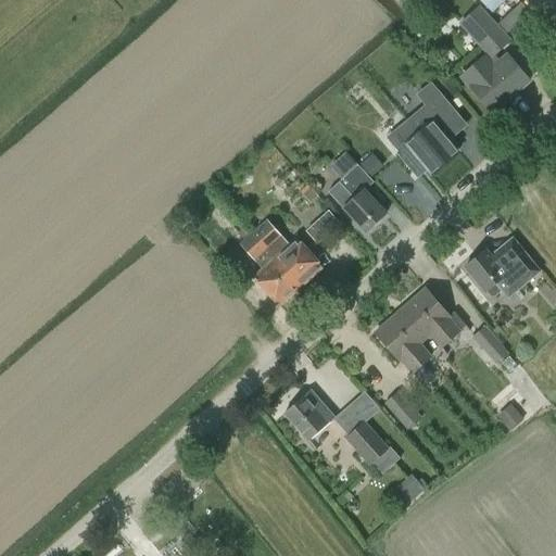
[(492,58),(509,41),(480,8),(463,24),(492,58)]
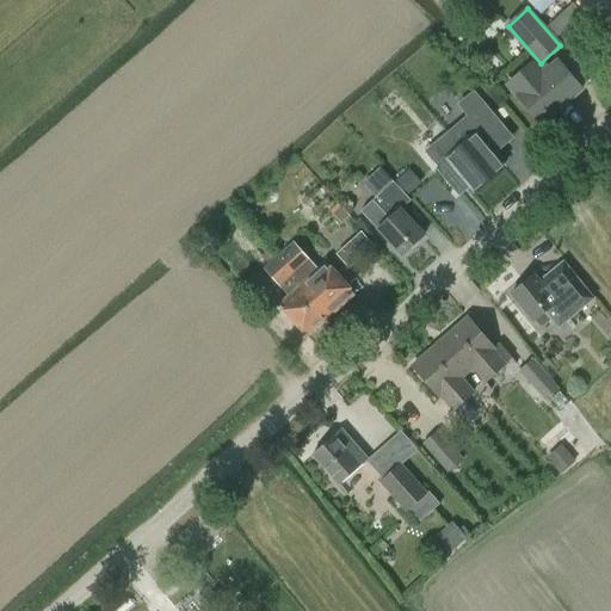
[(559,62),(541,78),(530,66),(510,84),(532,110),(542,122),(581,88),(559,62)]
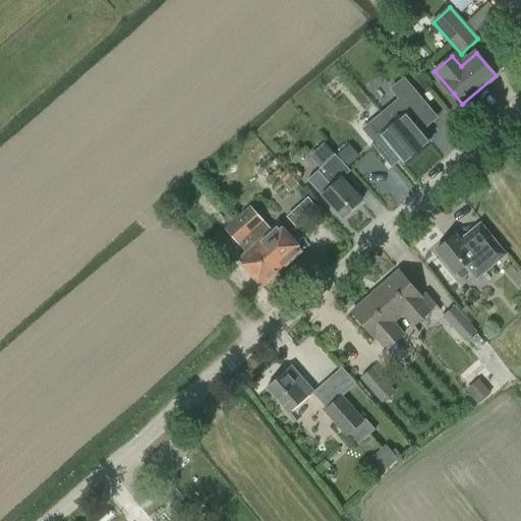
[(427,107),(409,85),(396,96),(399,100),(363,129),(373,142),(372,145),(388,163),(397,155),(401,160),(404,164),(429,142),(420,132),(418,129),(432,118),(426,112),(429,109),(427,107)]
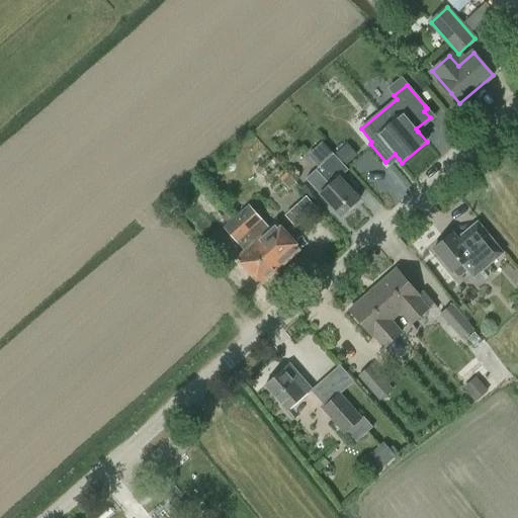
[(343,146),(334,154),(346,166),(355,158),(343,146)]
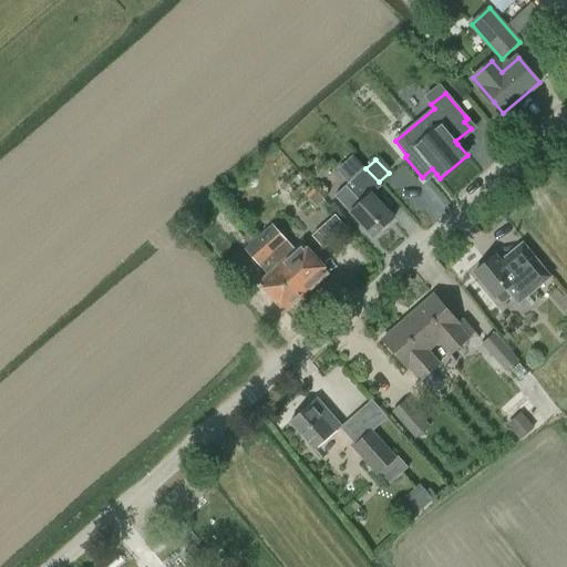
[(366,168),(366,169),(349,184),(347,186),(334,197),(350,214),(352,212),(374,236),(394,218),(373,194),(382,186),(366,168)]
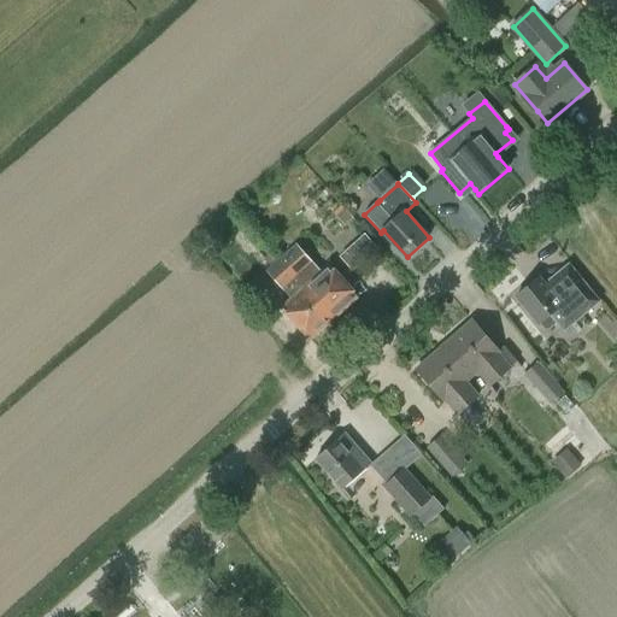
[(281,259),(280,259),(241,217),(233,225),(271,268),(266,272),(292,301),(283,309),(310,339),(333,318),(281,259)]
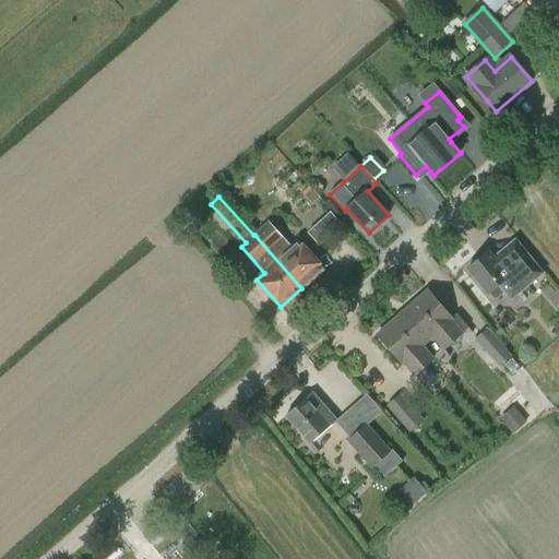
[(290,249),(268,223),(273,217),(260,202),(242,218),(256,234),(254,235),(301,288),(323,270),(298,242),(290,249)]
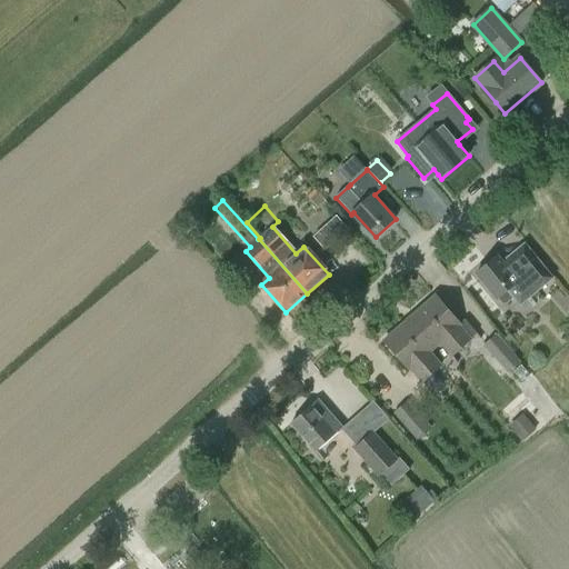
[(337,213),(329,219),(341,233),(348,227),(337,213)]
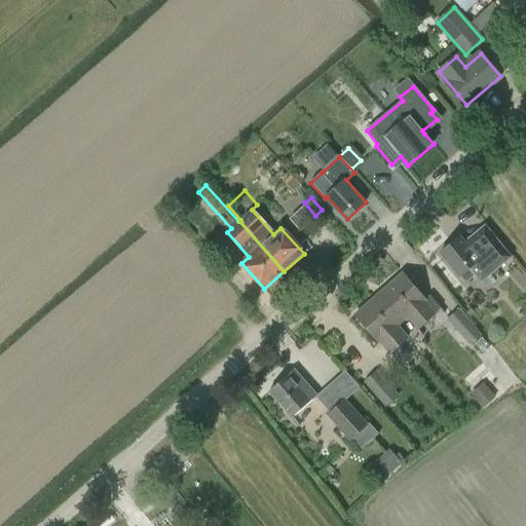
[(485,225),(464,241),(461,237),(442,254),(460,276),(461,275),(465,279),(468,280),(476,274),(482,282),(512,257),(485,225)]
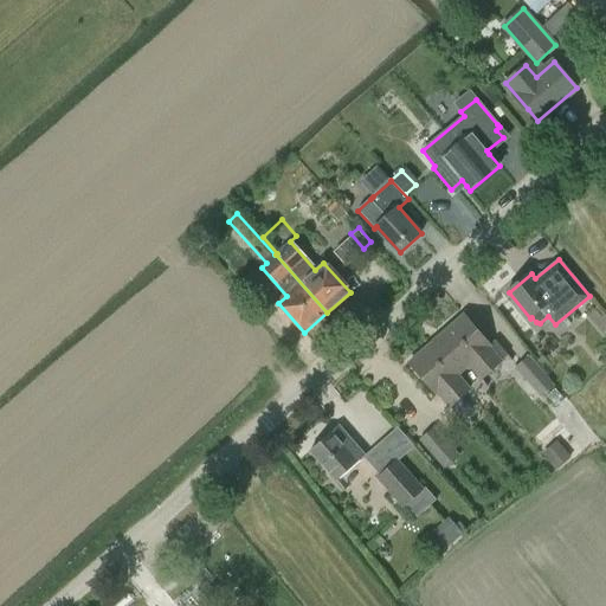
[(464,315),(437,339),(464,371),(470,366),(481,379),(508,356),(495,341),(490,346),(464,315)]
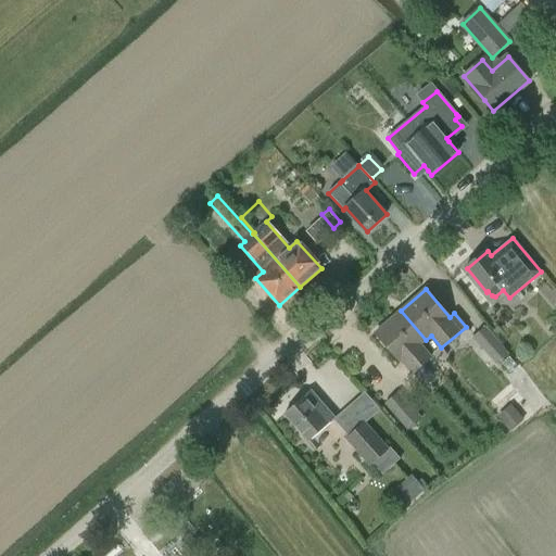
[(426,340),(401,311),(375,333),(400,362),(401,361),(412,374),(431,357),(420,345),(426,340)]
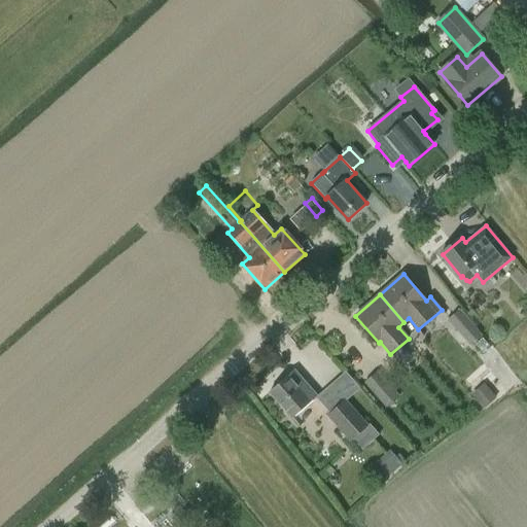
[(460,311),(449,320),(470,345),(482,336),(460,311)]
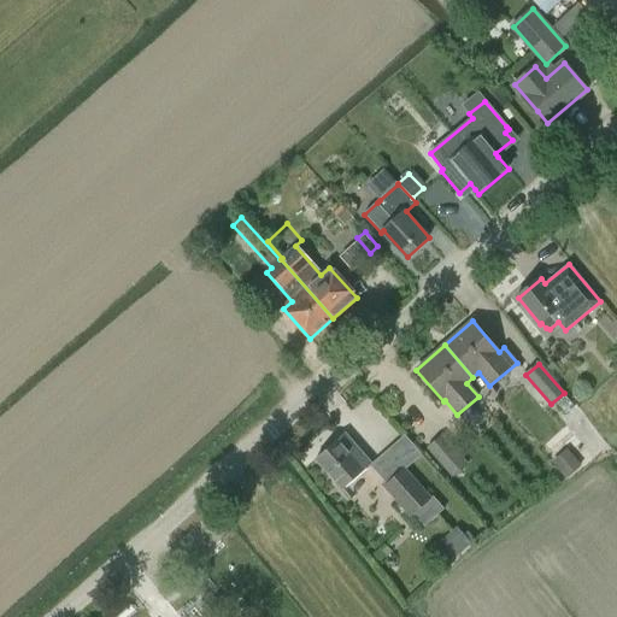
[(336,440),(316,459),(342,489),(371,464),(356,446),(354,447),(347,440),(348,439),(344,434),(336,440)]
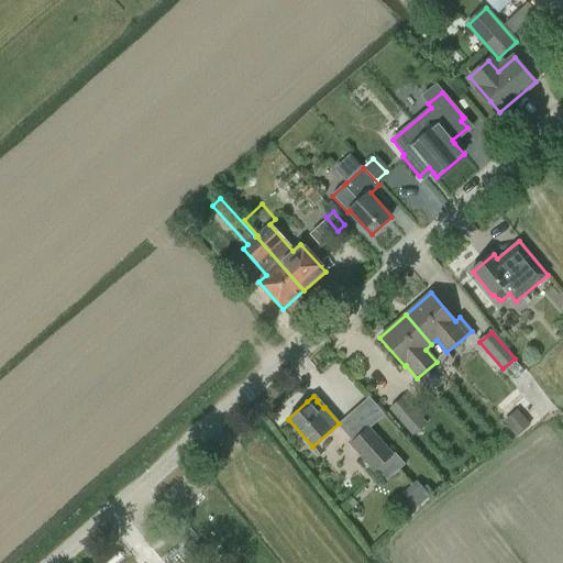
[(426,423),(403,397),(389,408),(412,434),(426,423)]
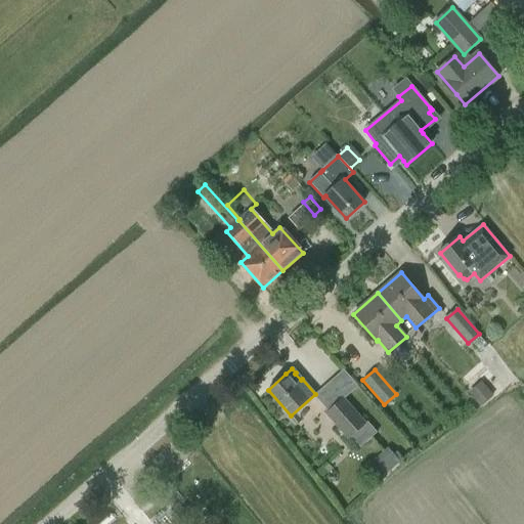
[(494,395),(481,381),(468,392),(480,407),(494,395)]
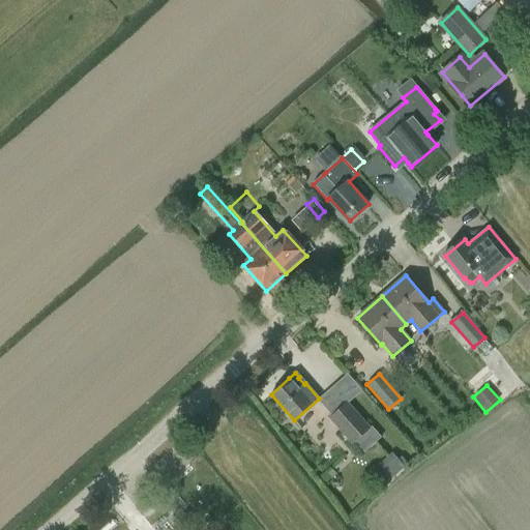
[(373,427),(370,430),(347,403),(330,417),(353,444),(355,442),(363,452),(382,438),(373,427)]
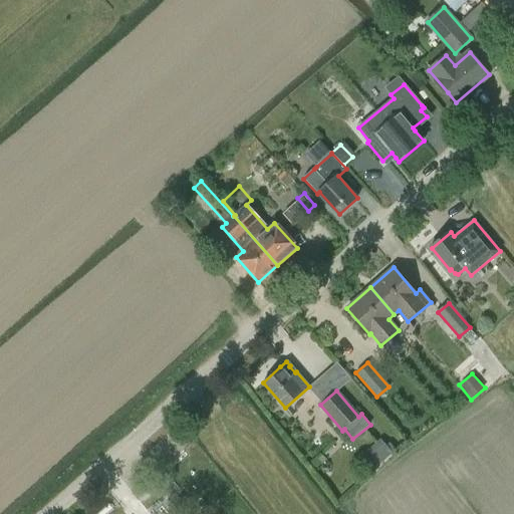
[(380,440),(363,454),(374,468),(391,454),(394,458),(398,455),(395,451),(392,453),(380,440)]
